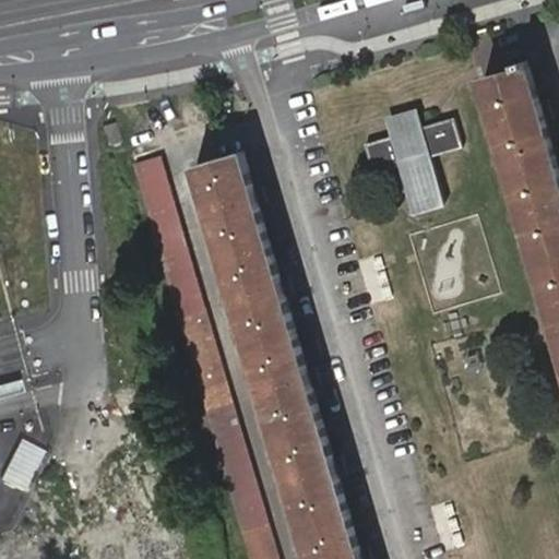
[(484,81),(558,337),(558,163),(530,61),(518,64),(520,70),(484,81)]
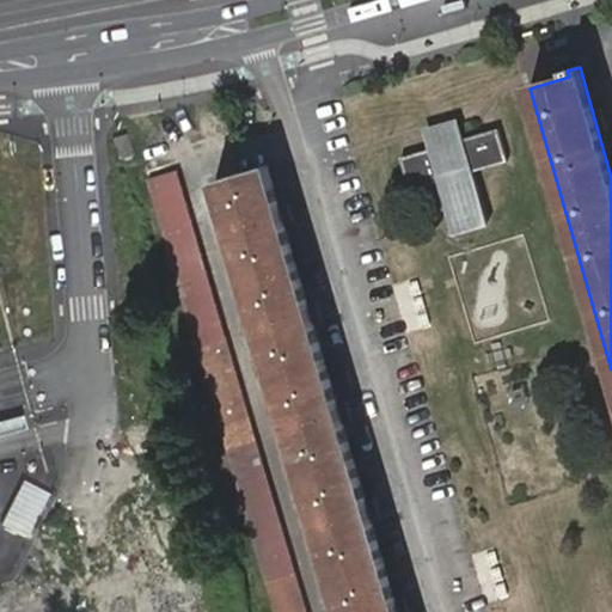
[(424,130),(430,150),(465,140),(460,121),(424,130)]
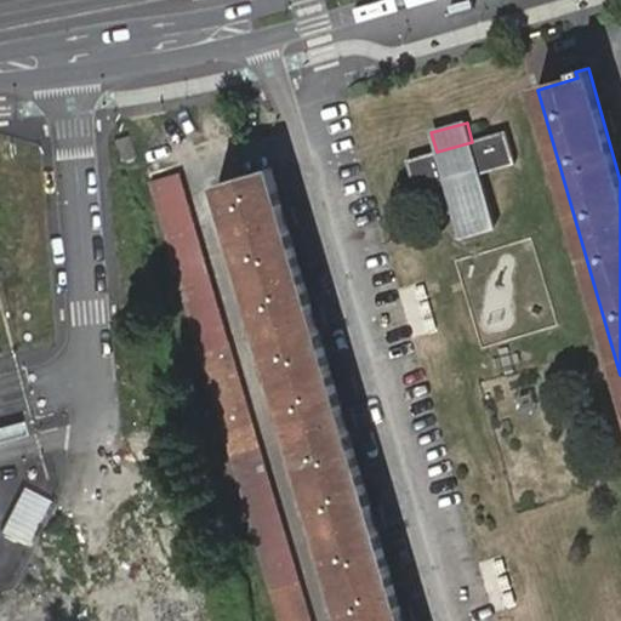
[(437,152),(406,160),(417,195),(445,187),(453,184),(471,237),(497,229),(482,176),(517,166),(508,132),(472,142),(437,152)]
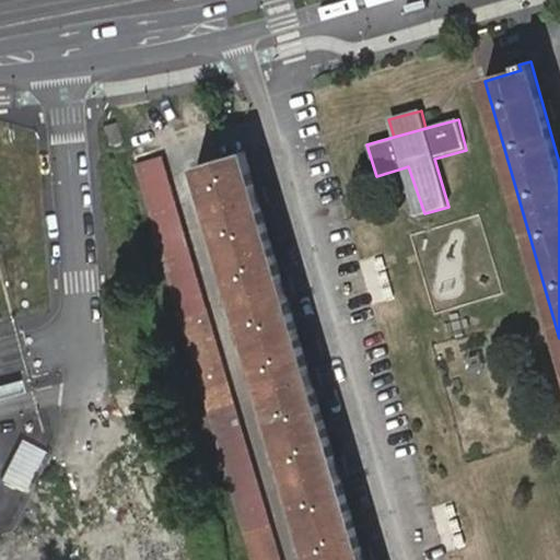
[(114,124),(102,127),(107,146),(119,142),(114,124)]
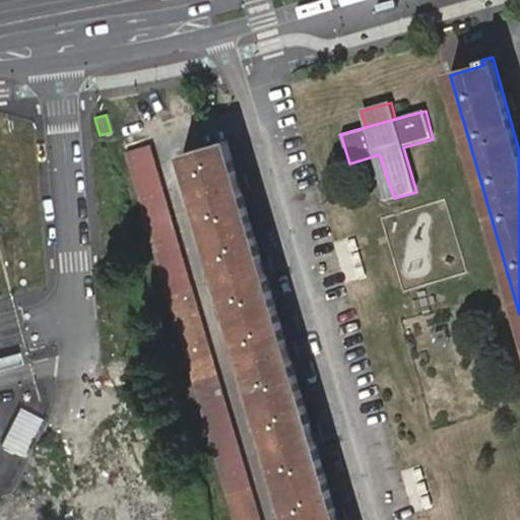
[(182,153),(289,519),(337,519),(228,142),(182,153)]
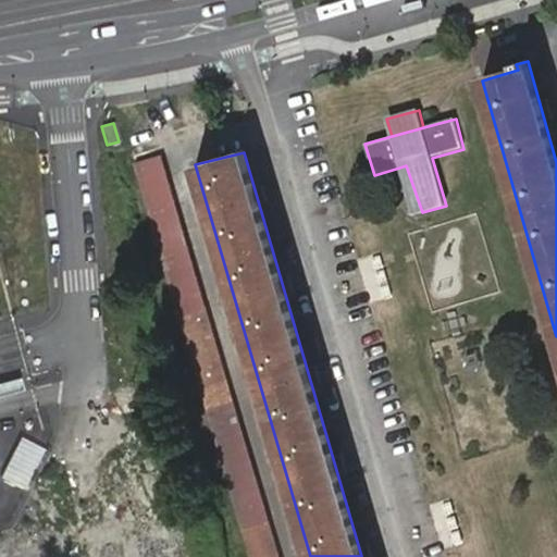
[(161,156),(135,163),(208,410),(251,556),(281,556),(236,403),(161,156)]
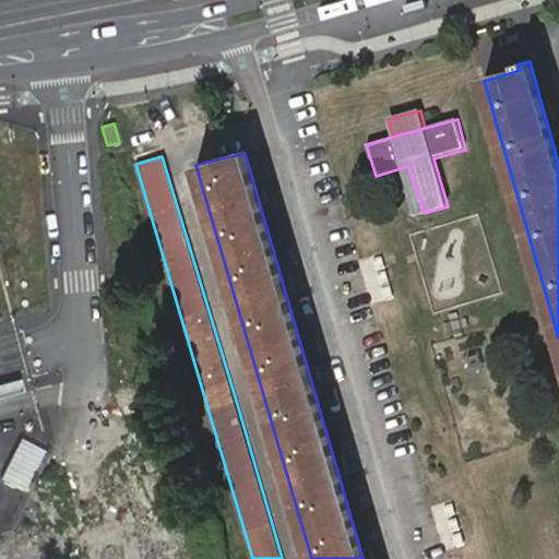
[(407,166),(401,168),(416,215),(424,213),(407,166)]
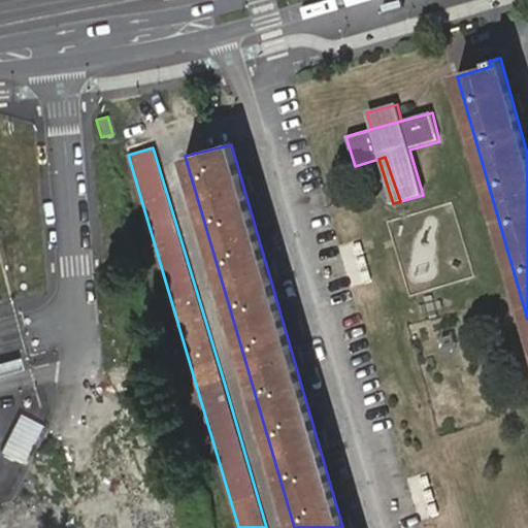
[(29,440),(35,442),(43,421),(20,413),(6,449),(24,455),(29,440)]
